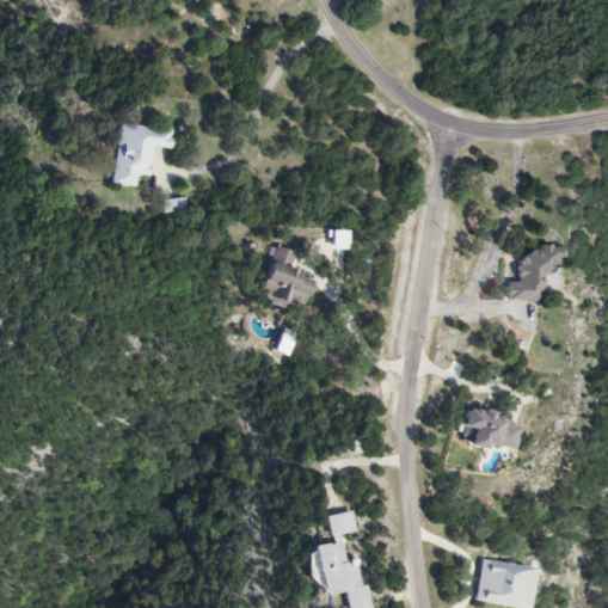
[(114,183),(137,185),(139,174),(151,176),(153,146),(171,148),(173,128),(120,123),(114,183)]
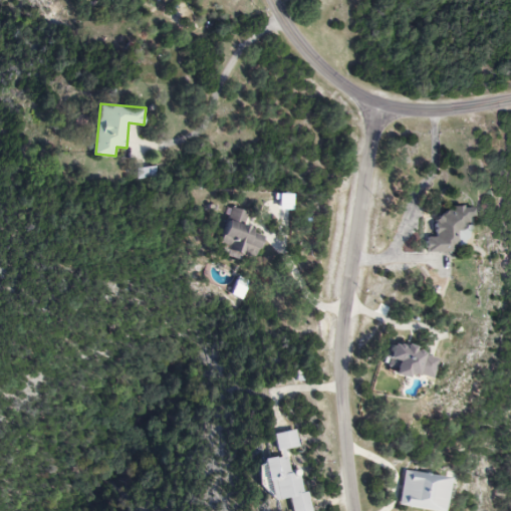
[(139,168),(140,178),(158,176),(157,166),(139,168)]
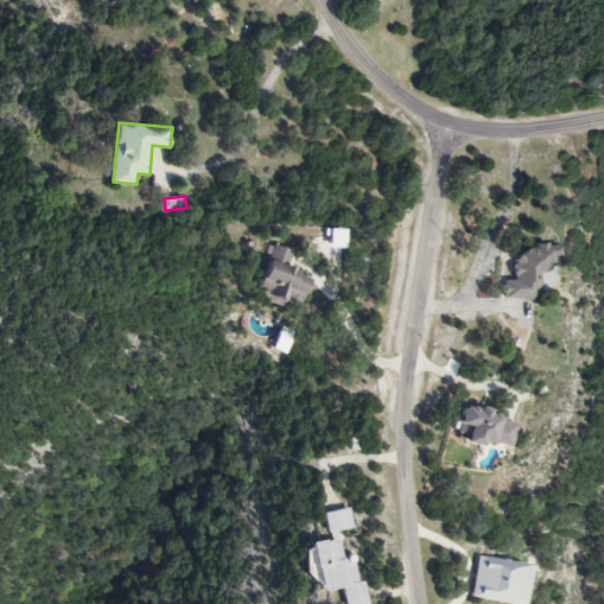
[(507,297),(541,297),(540,271),(554,269),(553,243),(532,243),(532,254),(515,254),(516,279),(507,279),(507,297)]
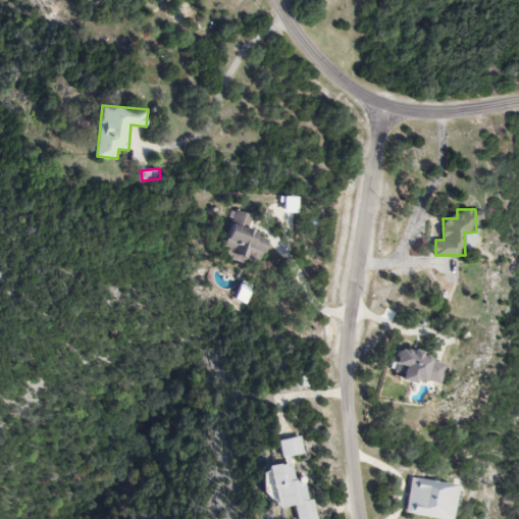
[(220,246),(255,263),(266,239),(231,221),(220,246)]
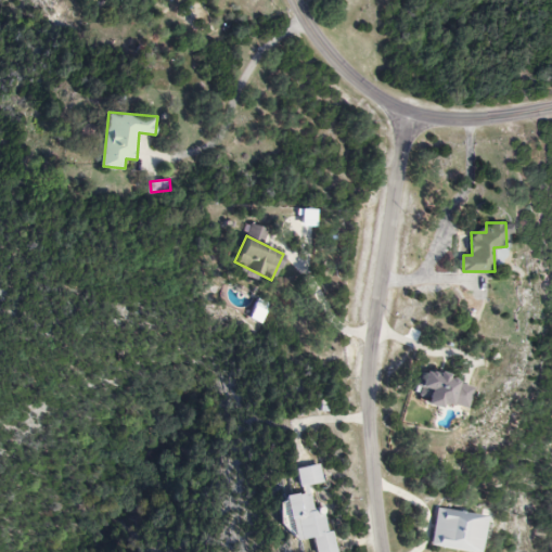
[(465,411),(472,384),(422,371),(414,398),(465,411)]
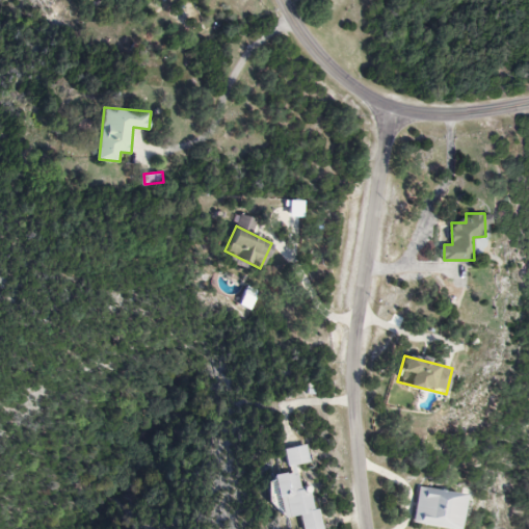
[(303,528),(324,525),(320,508),(317,508),(312,484),(302,486),(297,464),(313,461),(309,444),(285,448),(289,472),(273,475),(282,519),(297,516),(299,528),(303,528)]
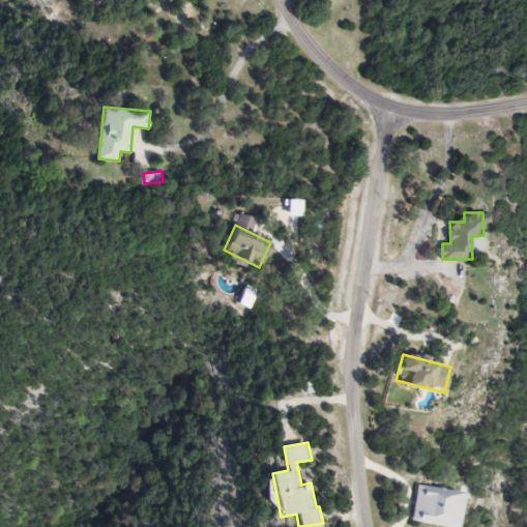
[(459,491),(417,485),(412,520),(454,526),(459,491)]
